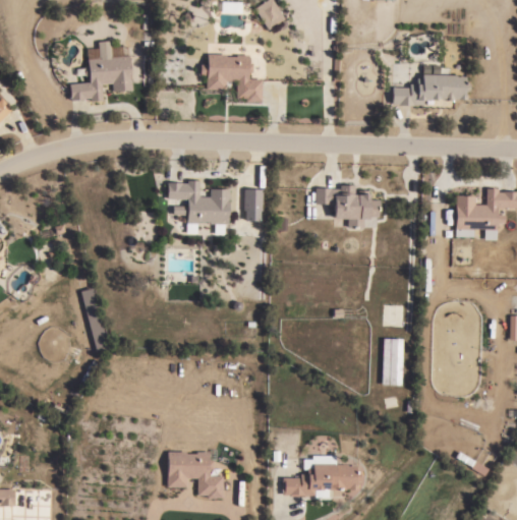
[(274,0),(286,19),(270,30),(255,8),(269,0),(274,0)]
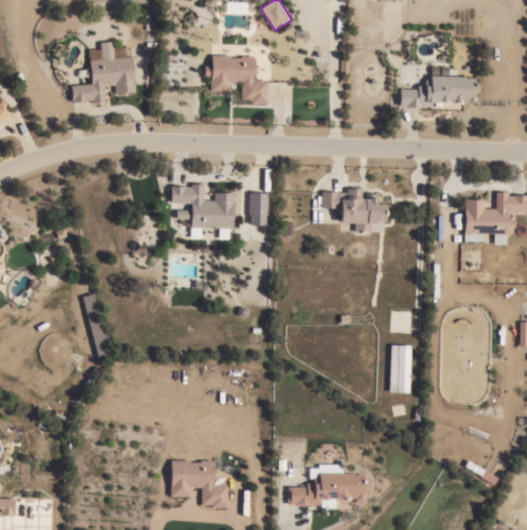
[(248,14),(227,14),(228,2),(249,2),(248,14)]
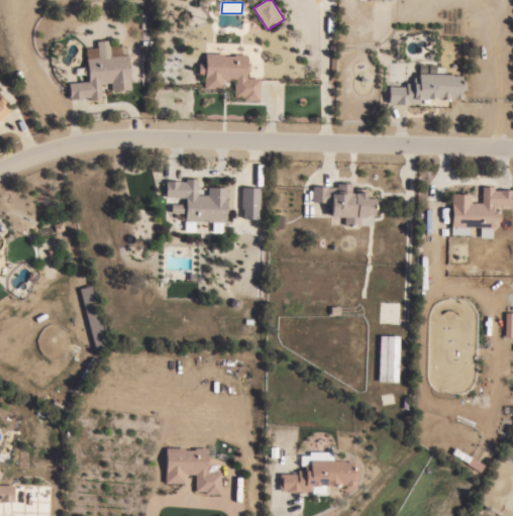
[(225,55),(225,57),(236,57),(236,55),(248,56),(248,64),(252,64),(251,73),(247,73),(247,79),(262,79),(261,101),(253,101),(253,102),(244,101),(245,98),(235,98),(235,81),(225,81),(225,90),(205,89),(206,76),(200,75),(200,65),(206,65),(207,54),(225,55)]
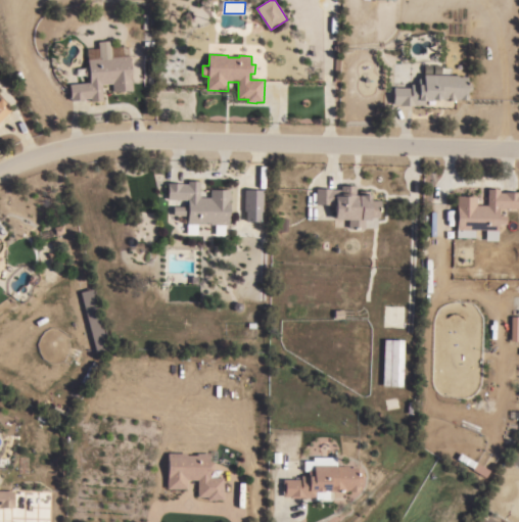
[(71,85),(91,83),(91,77),(86,77),(86,76),(79,77),(79,69),(86,69),(86,67),(90,67),(89,59),(102,58),(102,60),(112,59),(112,57),(131,56),(133,80),(134,80),(135,91),(125,92),(114,92),(113,84),(103,85),(104,101),(92,102),(92,99),(87,99),(87,100),(72,101),(71,85)]
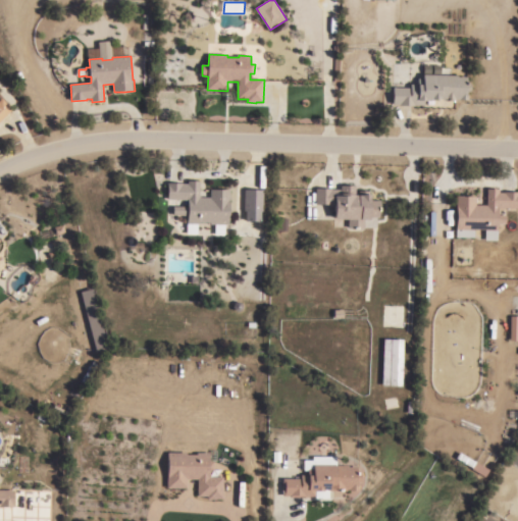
[(400,106),(400,105),(394,105),(394,88),(412,89),(412,87),(419,87),(419,85),(424,85),(424,75),(459,75),(459,77),(469,77),(468,84),(472,84),(472,92),(468,92),(468,96),(470,96),(469,101),(461,101),(461,100),(457,100),(457,101),(448,101),(448,99),(441,99),(441,100),(433,100),(433,101),(427,100),(427,101),(425,101),(425,106),(416,106),(400,106)]
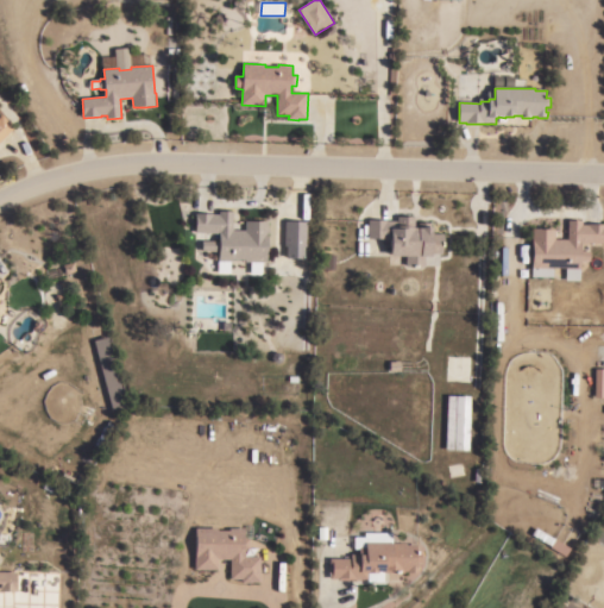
[(0,118),(4,116),(16,129),(0,144),(0,118)]
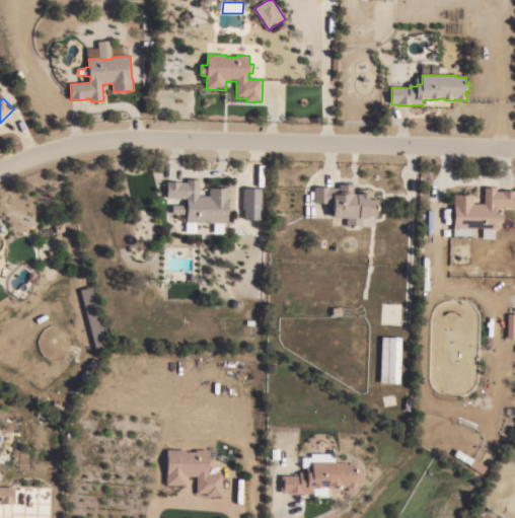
[(168,182),(182,182),(182,183),(188,183),(188,180),(200,180),(200,197),(210,197),(210,189),(224,189),(230,189),(230,200),(229,200),(229,224),(225,223),(225,233),(215,233),(215,224),(210,224),(210,221),(200,221),(200,223),(198,223),(198,233),(187,233),(187,223),(188,223),(188,215),(173,215),(173,206),(188,206),(188,199),(168,199),(168,182)]
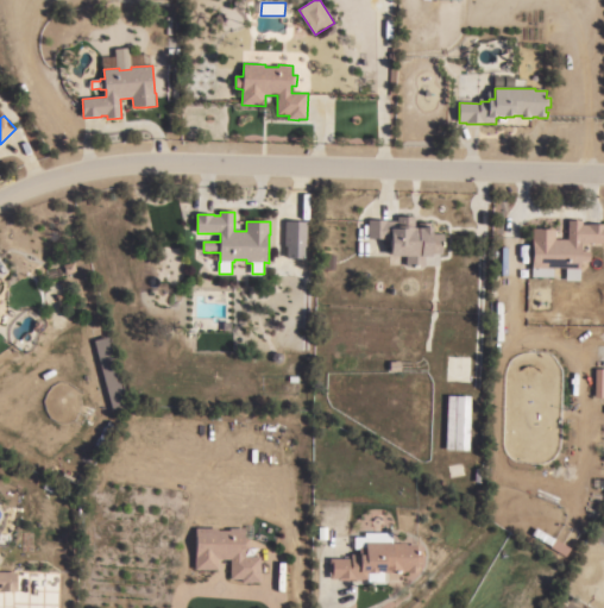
[(370,220),(398,221),(398,217),(417,218),(417,227),(420,227),(420,224),(432,224),(432,227),(434,227),(434,232),(433,232),(433,234),(445,234),(444,255),(432,254),(432,257),(427,257),(426,267),(408,267),(408,256),(391,256),(391,239),(369,239),(370,220)]
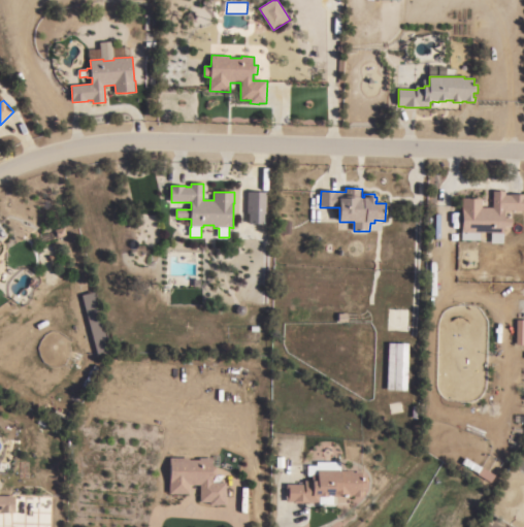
[(267,213),(265,213),(265,224),(250,224),(250,213),(248,213),(249,192),(268,193),(267,213)]
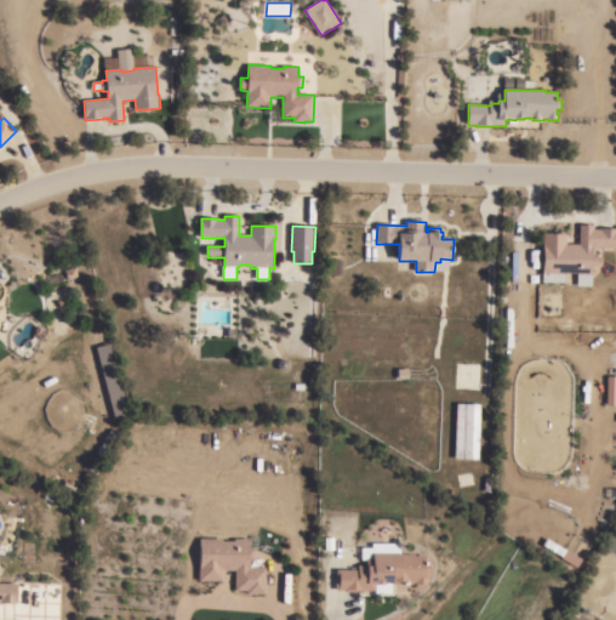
[(543,283),(543,233),(551,233),(551,234),(568,234),(568,244),(581,244),(581,226),(595,226),(594,229),(600,229),(615,229),(615,249),(593,249),(593,256),(604,256),(604,267),(593,267),(593,286),(579,286),(579,273),(566,273),(566,283),(543,283)]
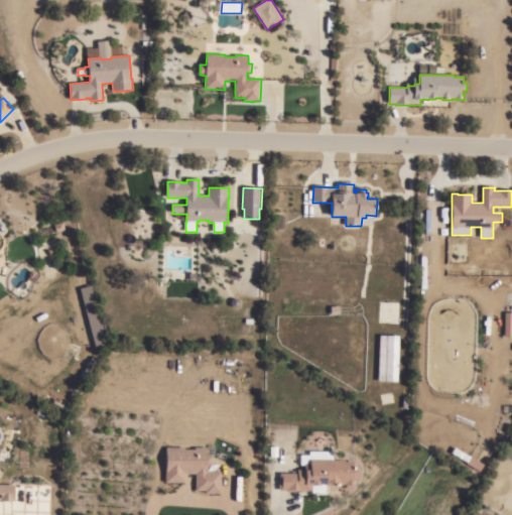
[(379,381),(381,336),(400,336),(398,382),(379,381)]
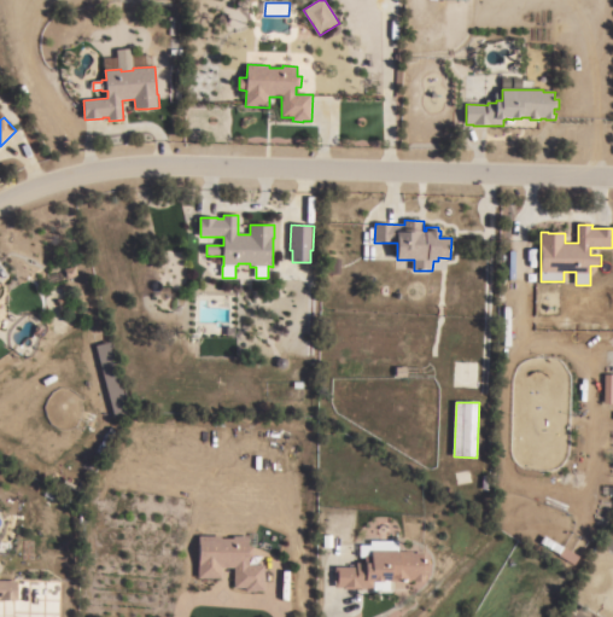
[(199,578),(199,565),(199,536),(222,536),(222,539),(234,539),(234,536),(249,536),(249,546),(255,546),(255,557),(249,557),(249,565),(266,565),(266,592),(257,592),(246,592),(246,588),(235,588),(235,568),(223,568),(223,578),(199,578)]
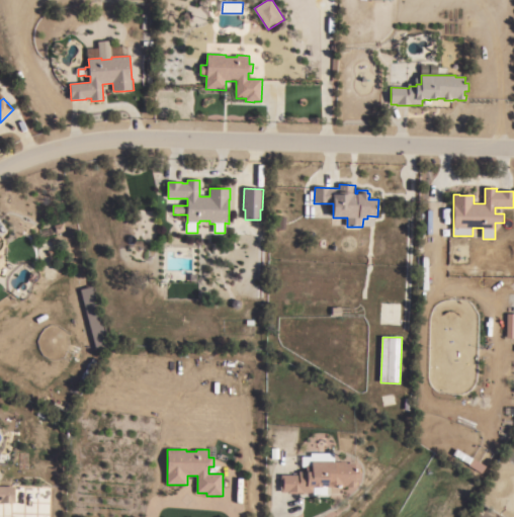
[(281,476),(300,476),(300,471),(307,471),(307,467),(303,467),(303,457),(312,457),(312,453),(335,453),(335,462),(347,462),(347,463),(356,463),(356,469),(360,469),(360,479),(356,479),(356,482),(357,482),(357,488),(348,488),(348,486),(345,486),(345,488),(328,488),(328,496),(314,495),(314,493),(305,493),(305,494),(288,494),(288,493),(281,493),(281,476)]
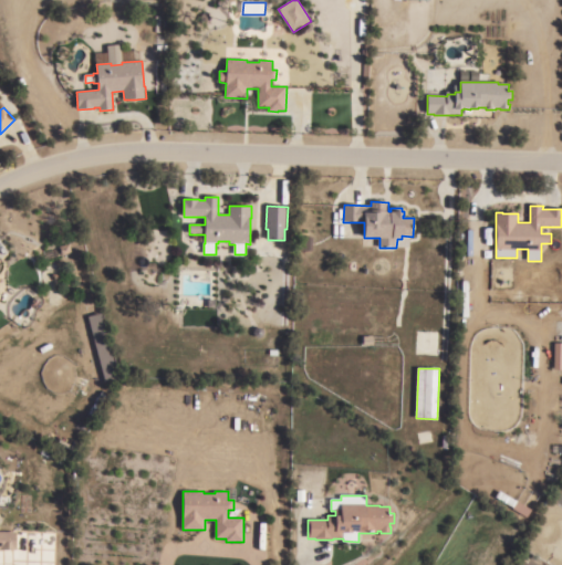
[(513,511),(528,520),(532,511),(518,502),(513,511)]
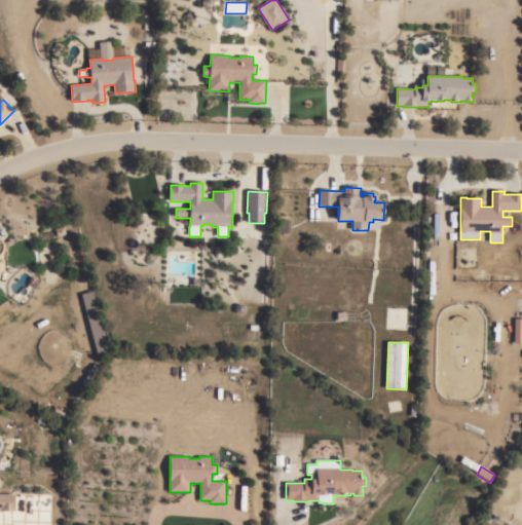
[(0,494),(15,494),(15,512),(0,512),(0,494)]
